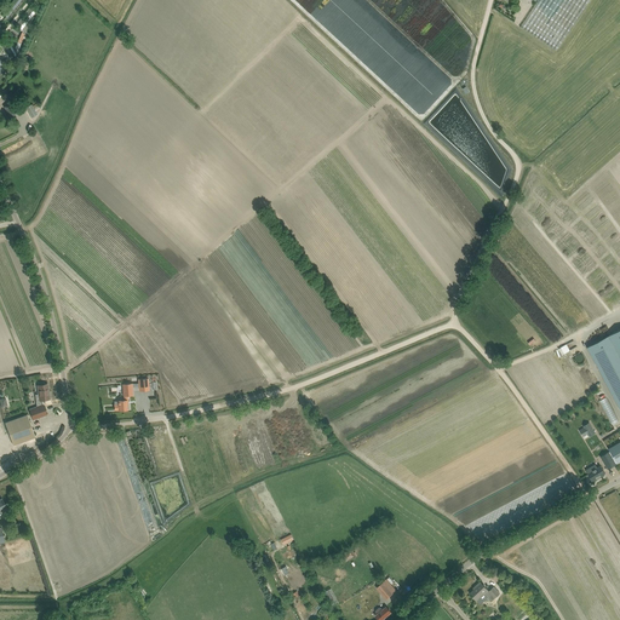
[(16,0),(4,15),(6,17),(4,19),(5,19),(21,0),(16,0)]
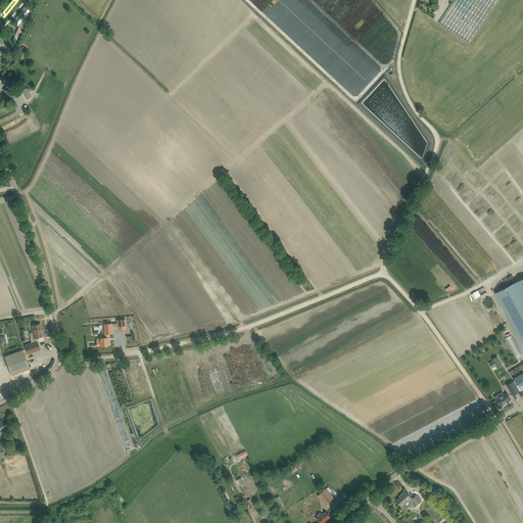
[(440,22),(470,42),(496,0),(452,0),(455,1),(440,22)]
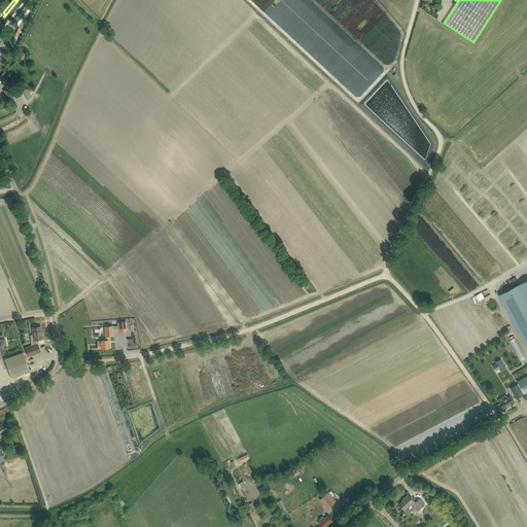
[(23,28),(26,21),(27,18),(26,16),(30,10),(28,8),(16,23),(19,25),(23,28)]
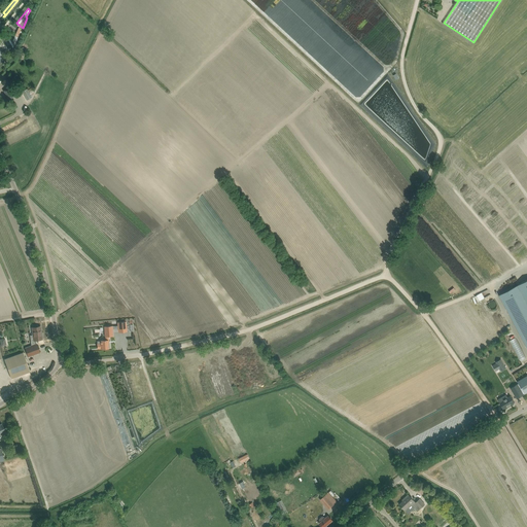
[(6,37),(1,39),(7,50),(12,47),(6,37)]
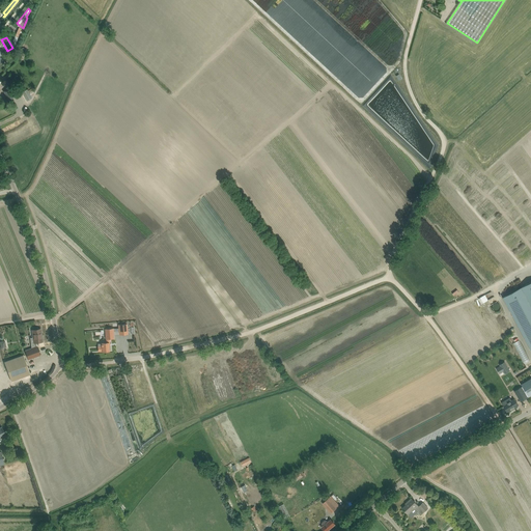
[(7,100),(17,95),(12,86),(3,91),(7,100)]
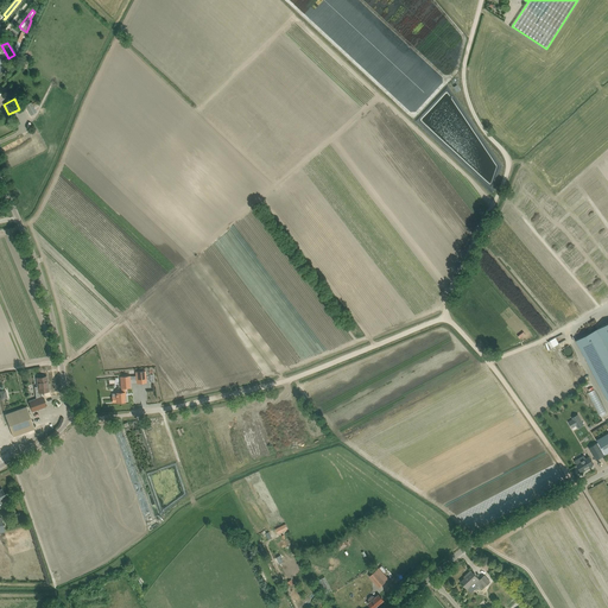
[(607,323),(576,341),(607,400),(607,323)]
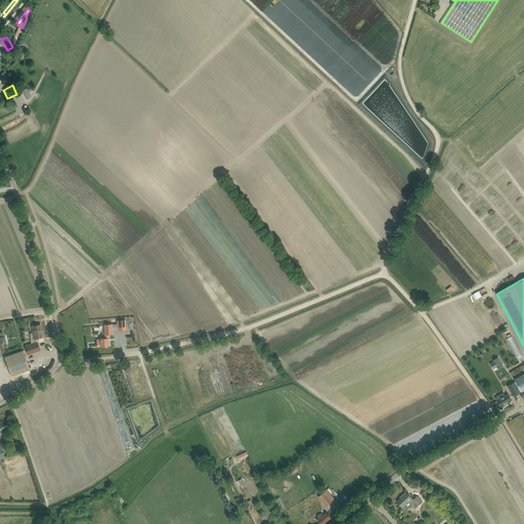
[(126,319),(117,320),(118,331),(126,330),(126,319)]
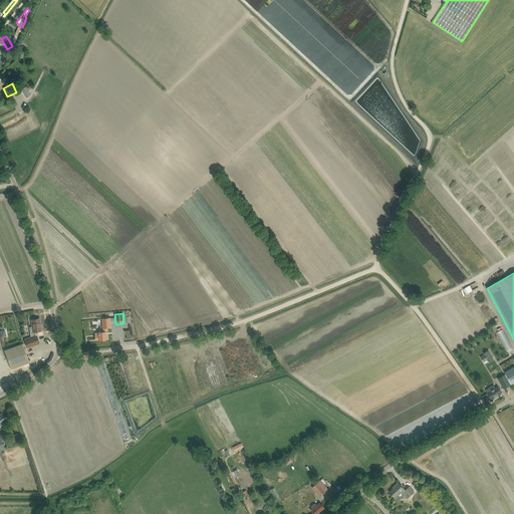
[(101,328),(102,328),(103,331),(98,332),(98,334),(94,335),(95,340),(98,340),(106,339),(105,333),(106,333),(105,328),(110,327),(109,317),(101,318),(101,328)]
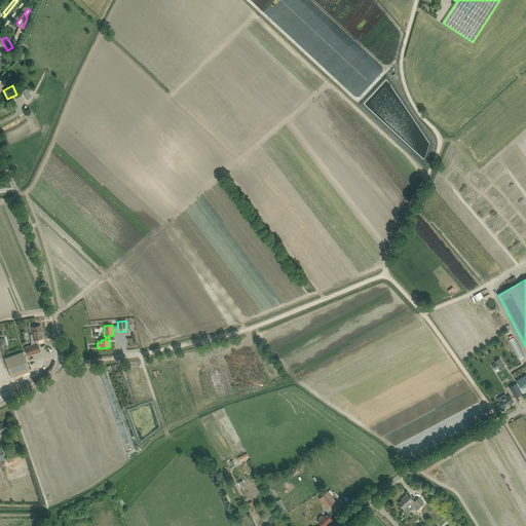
[(40,326),(35,327),(32,327),(33,334),(30,334),(31,340),(31,345),(25,347),(28,355),(39,350),(37,343),(36,343),(36,339),(42,338),(41,333),(40,326)]
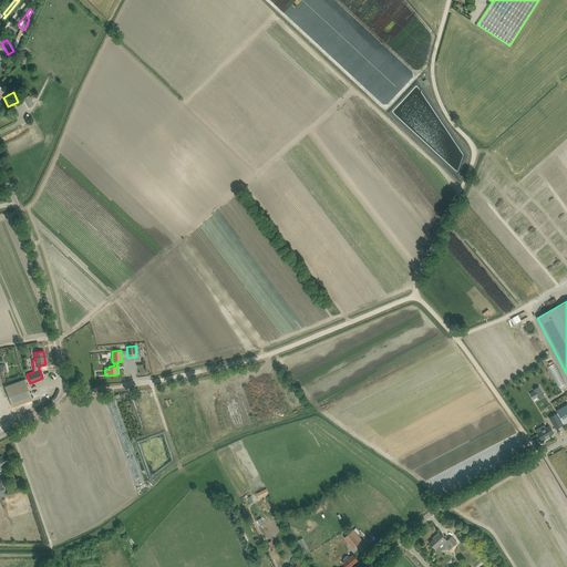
[(560,389),(566,385),(566,384),(557,364),(549,368),(560,389)]
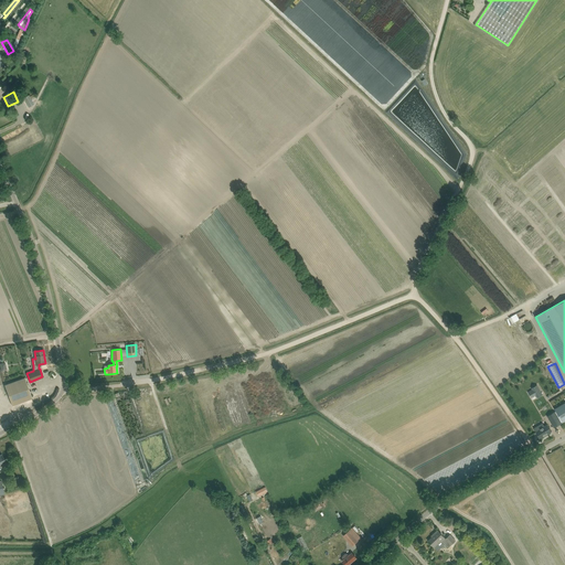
[(4,385),(12,406),(32,398),(24,377),(4,385)]
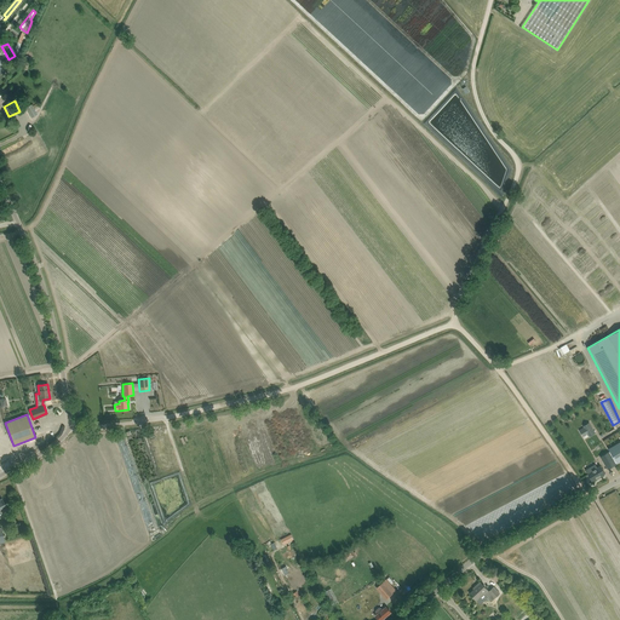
[(584,428),(579,430),(581,434),(586,430),(590,436),(596,434),(590,423),(584,426),(584,428)]
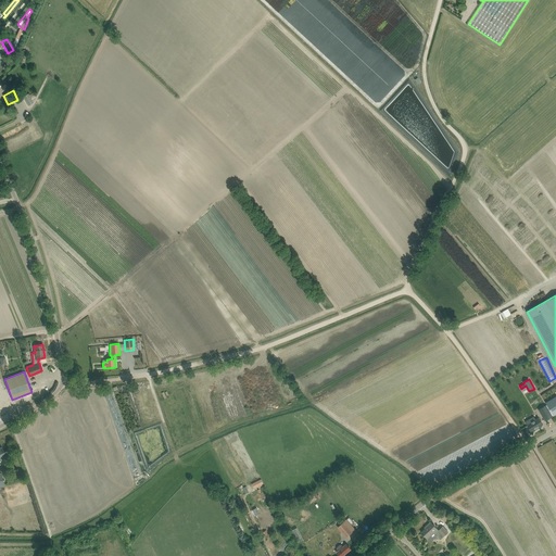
[(113,389),(106,391),(135,480),(142,478),(113,389)]
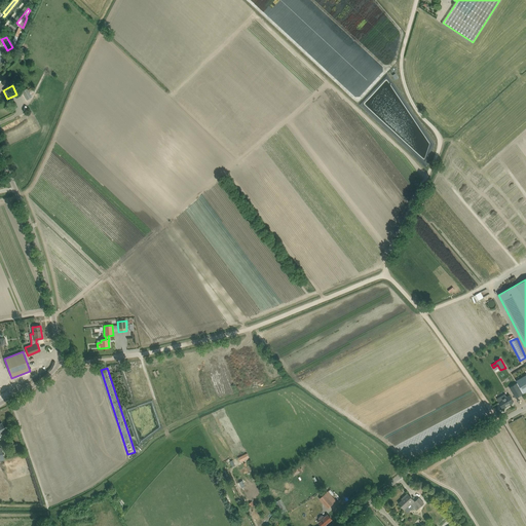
[(29,382),(40,378),(38,371),(26,375),(29,382)]
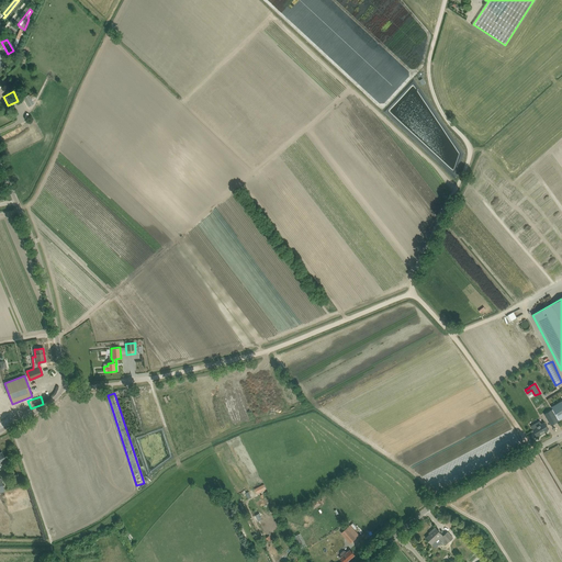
[(549,412),(544,414),(551,425),(561,418),(561,400),(551,406),(553,409),(552,409),(549,412)]
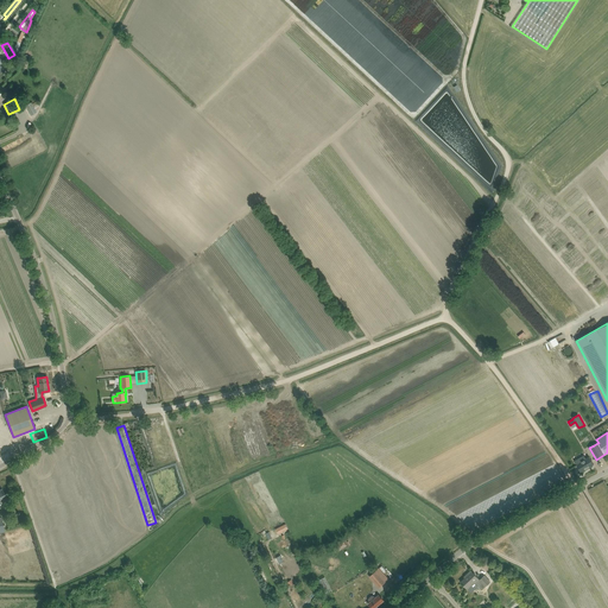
[(156,470),(149,447),(141,449),(143,454),(135,456),(137,457),(140,456),(146,474),(156,470)]
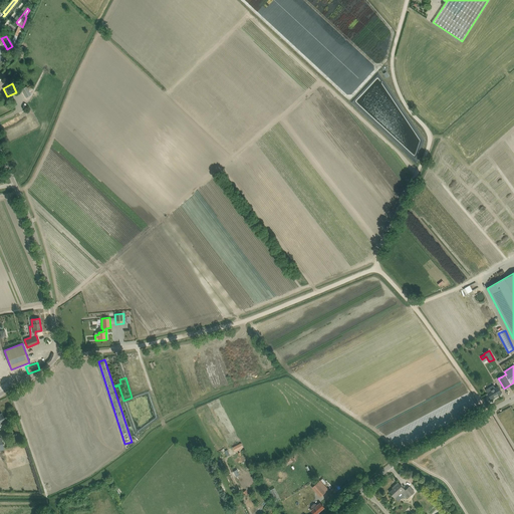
[(486,391),(491,399),(502,393),(498,387),(491,391),(489,389),(486,391)]
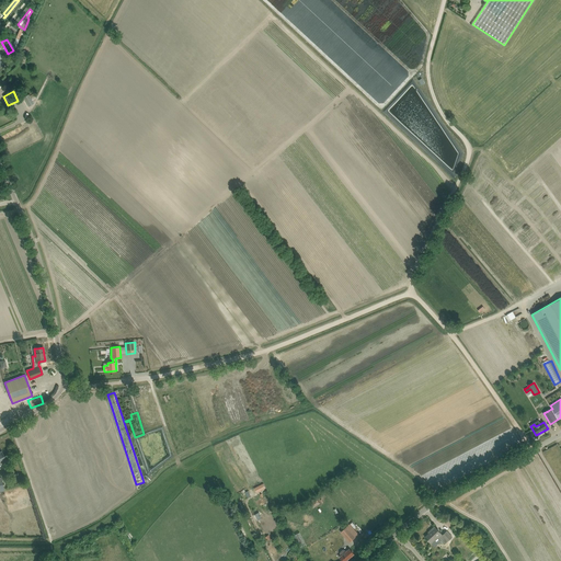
[(21,443),(26,441),(23,430),(18,432),(21,443)]
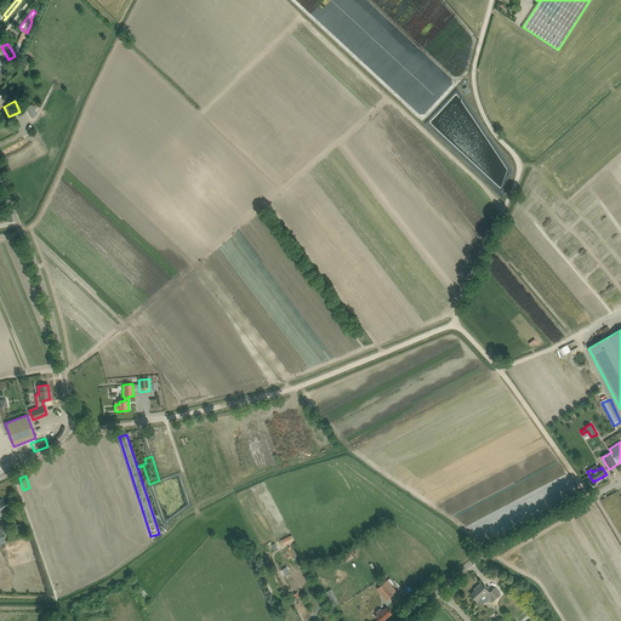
[(63,547),(74,585),(81,582),(70,545),(63,547)]
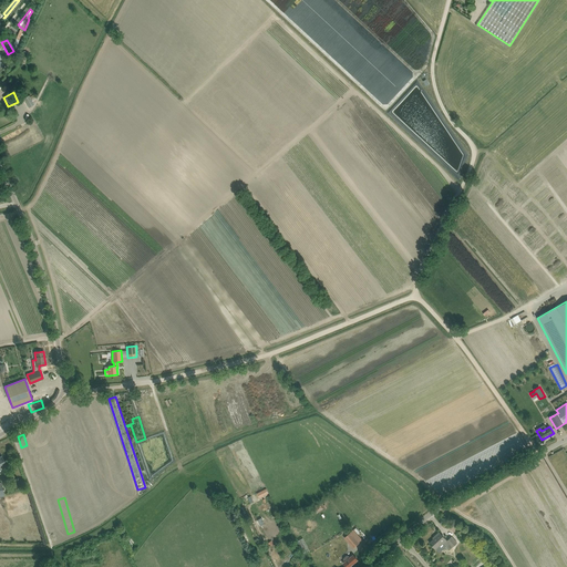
[(40,500),(52,539),(58,537),(47,498),(40,500)]
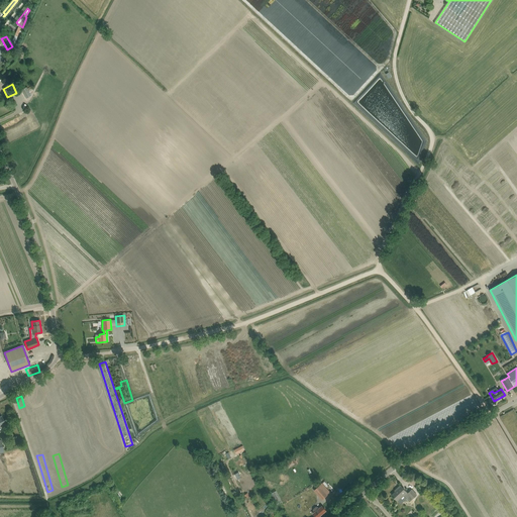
[(314,490),(319,496),(322,499),(327,495),(330,492),(322,483),(319,486),(314,490)]
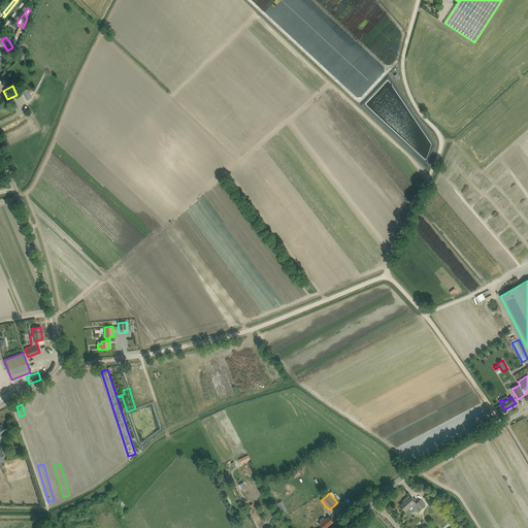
[(426,505),(424,503),(421,499),(416,503),(408,496),(405,499),(405,500),(400,505),(403,509),(406,512),(413,505),(419,512),(426,505)]
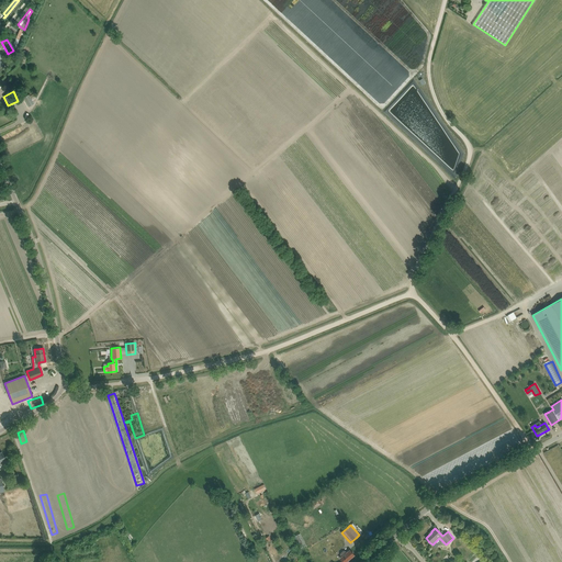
[(303,535),(296,538),(303,550),(308,547),(303,535)]
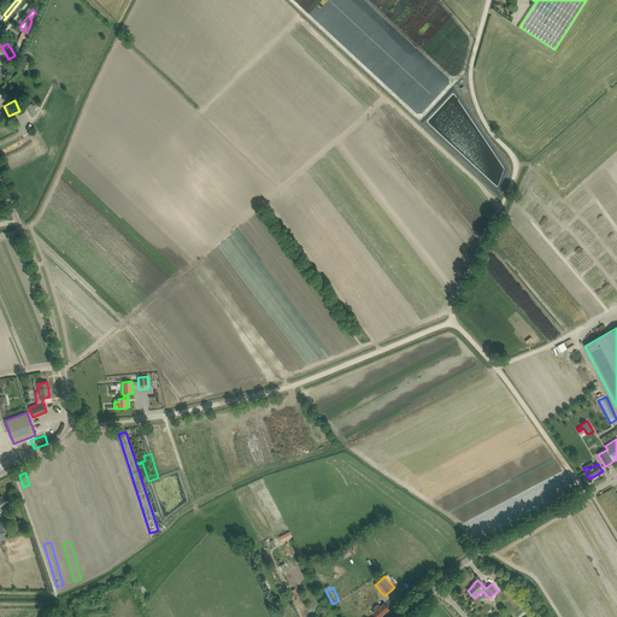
[(374,609),(375,612),(374,612),(375,613),(377,616),(378,616),(389,609),(385,604),(381,606),(380,605),(378,605),(377,605),(374,607),(374,609)]
